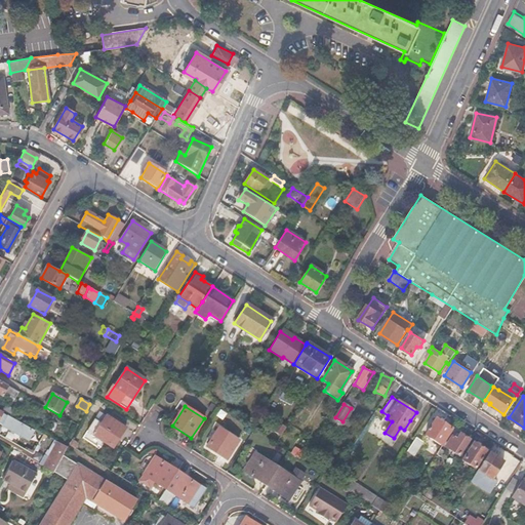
[(106,415),(99,411),(92,422),(98,427),(106,415)]
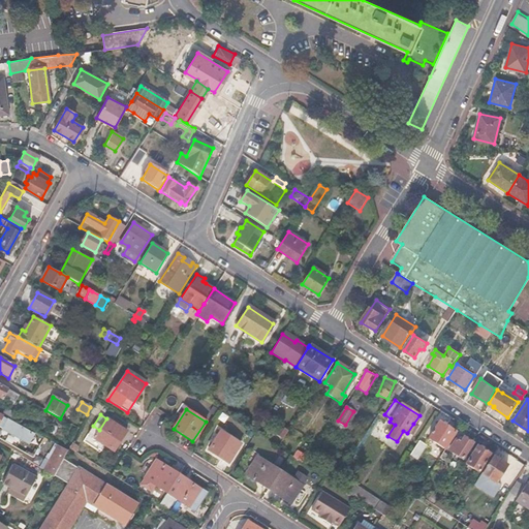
[(0,435),(0,443),(23,456),(22,458),(55,476),(63,460),(68,452),(58,446),(53,457),(29,444),(34,435),(0,415),(0,423),(4,426),(2,430),(8,433),(5,438),(0,435)]
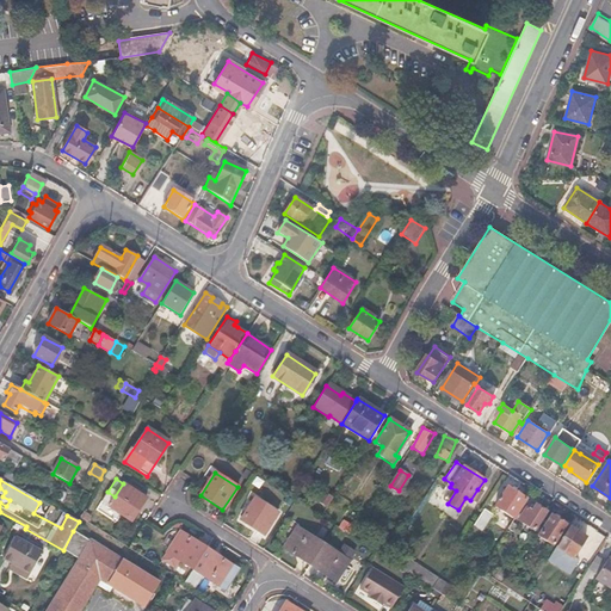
[(123,483),(115,497),(109,507),(130,522),(146,498),(123,483)]
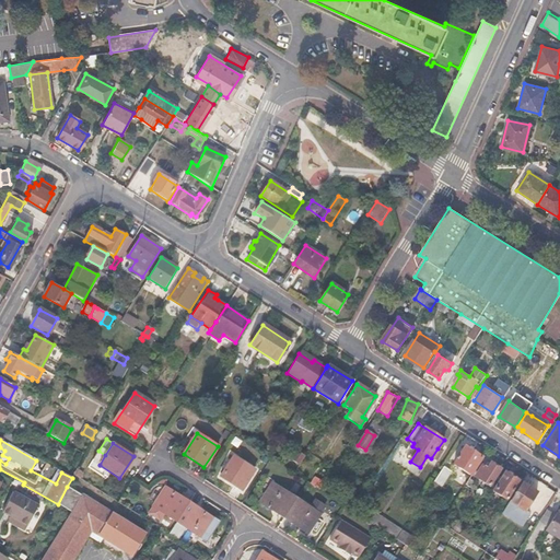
[(480,457),(464,446),(453,464),(469,475),(480,457)]
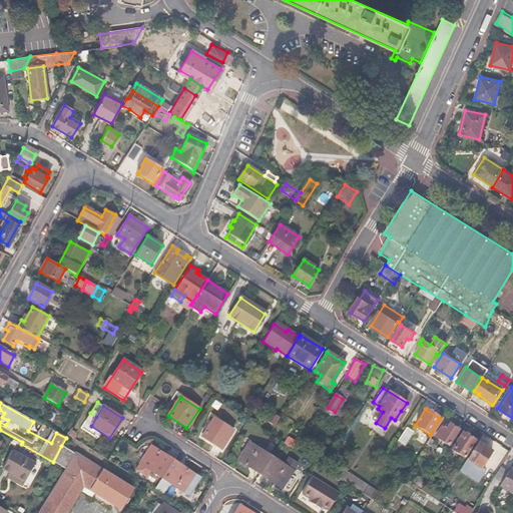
[(404,413),(401,411),(395,420),(398,422),(404,413)]
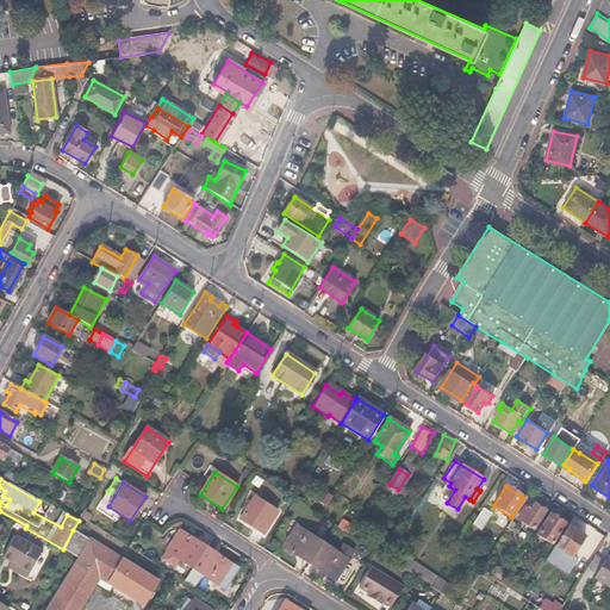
[(277,512),(254,497),(238,520),(261,535),(277,512)]
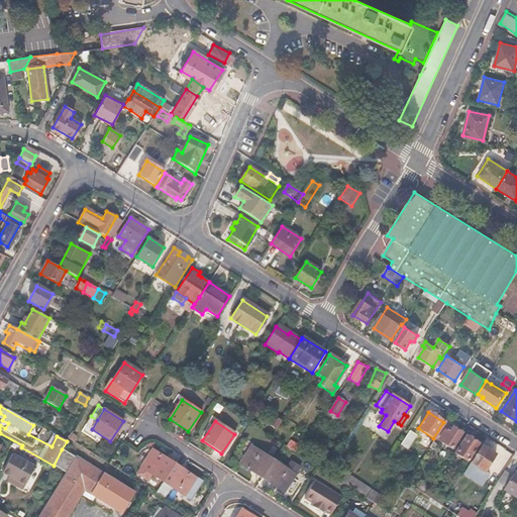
[(448,433),(444,430),(437,441),(450,449),(460,433),(452,427),(448,433)]
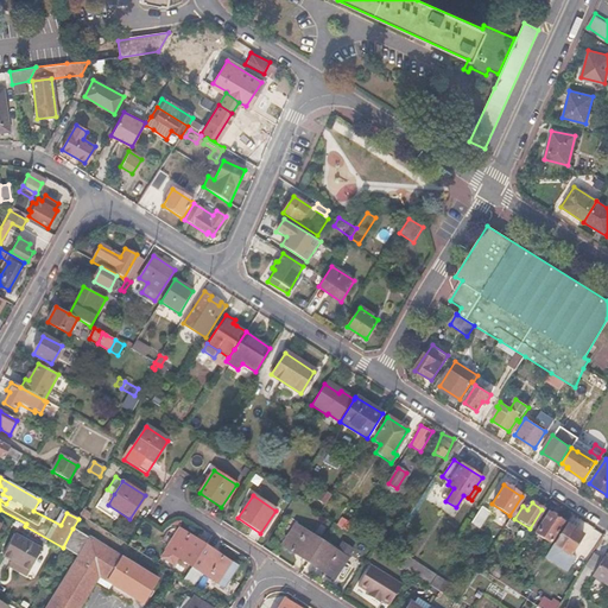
[(489,512),(481,506),(470,523),(479,527),(489,512)]
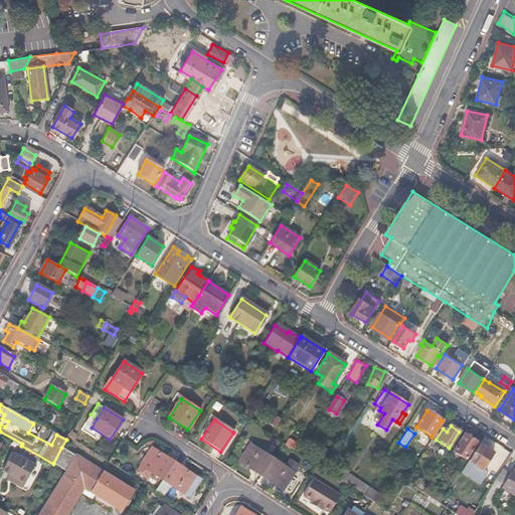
[(477,444),(464,435),(453,453),(466,461),(477,444)]
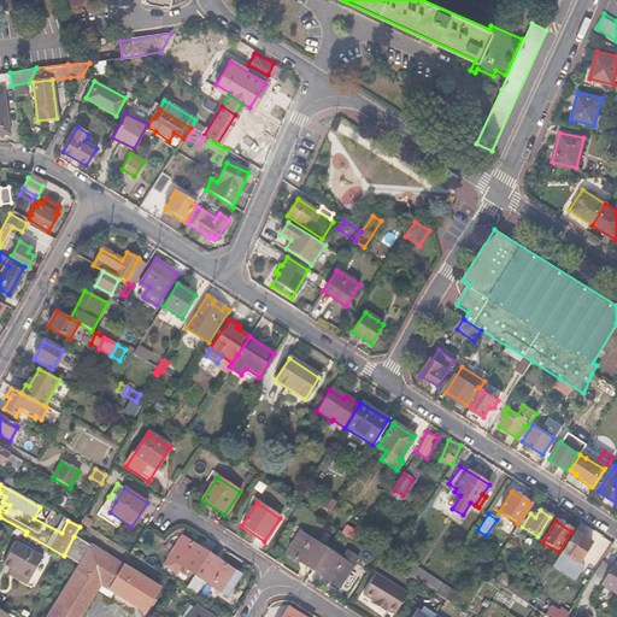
[(299,533),(286,554),(311,571),(325,550),(299,533)]
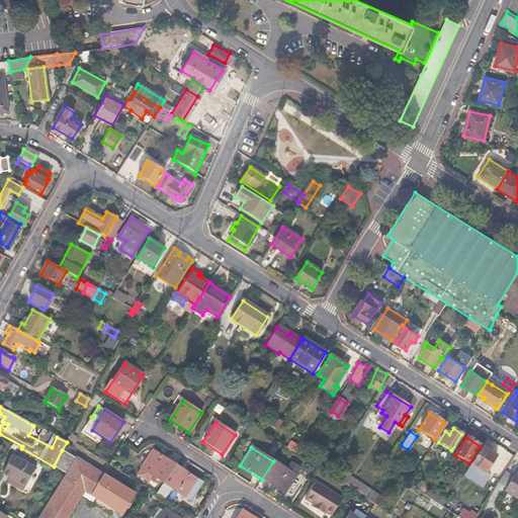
[(496,456),(482,447),(463,476),(482,488),(489,476),(486,473),(496,456)]
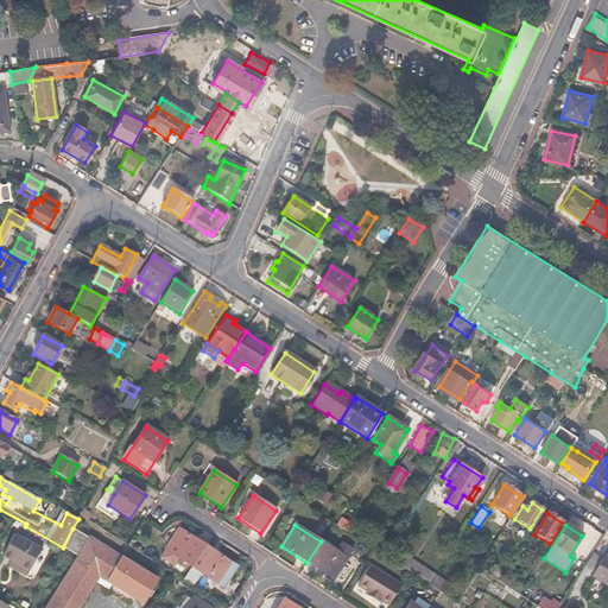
[(156,580),(73,529),(63,548),(78,556),(46,607),(77,607),(97,576),(141,603),(156,580)]
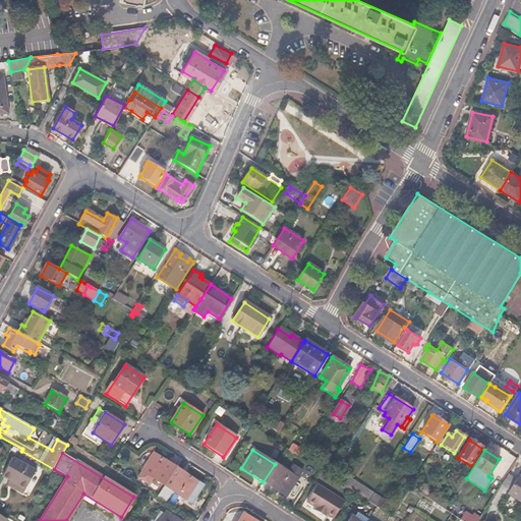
[(174,467),(154,454),(137,478),(147,484),(152,478),(163,485),(174,467)]
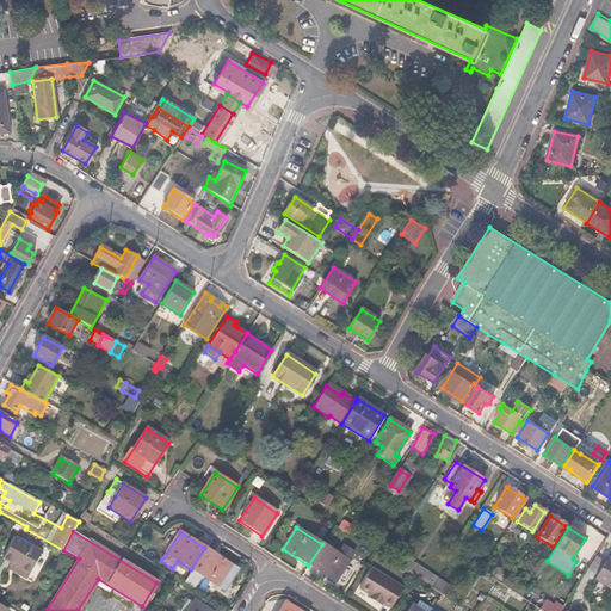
[(43,553),(17,538),(5,561),(17,566),(32,574),(43,553)]
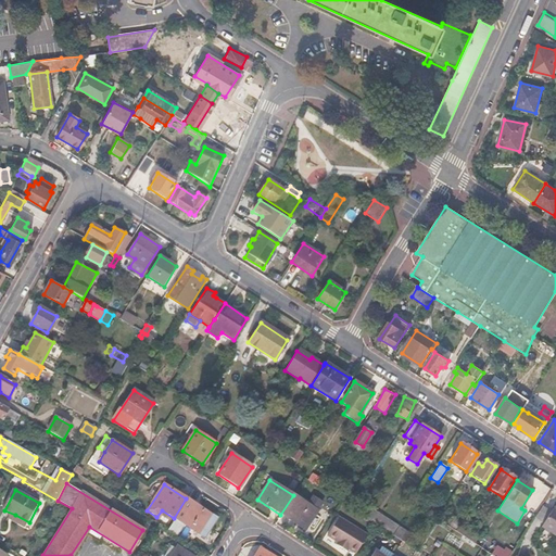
[(306,504),(293,495),(280,515),(303,530),(321,502),(312,495),(306,504)]
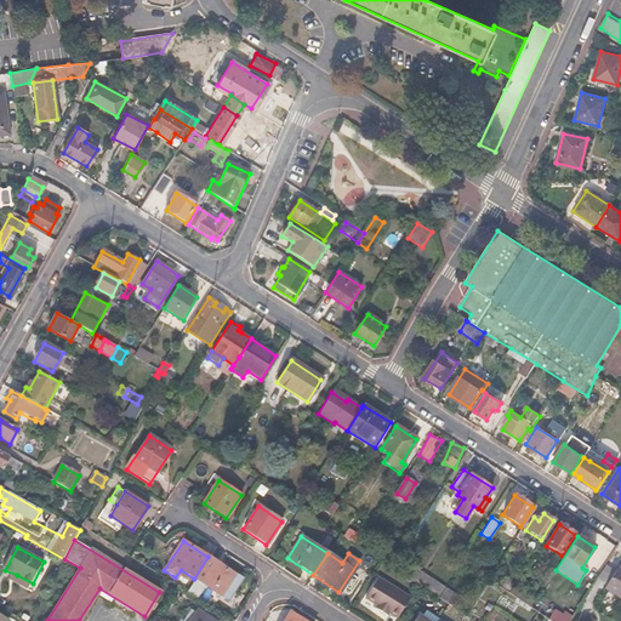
[(208,557),(194,579),(187,592),(198,599),(206,586),(228,600),(241,580),(208,557)]
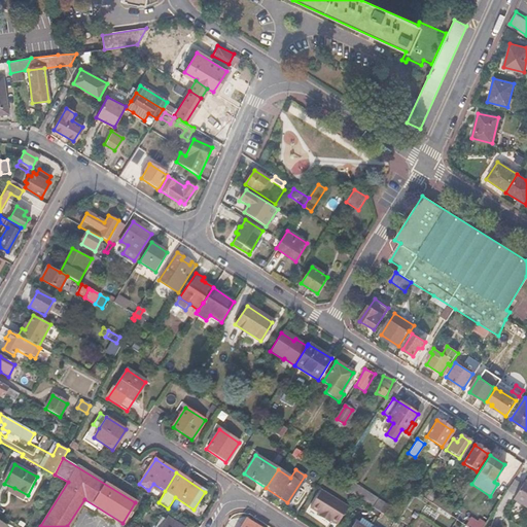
[(337,473),(331,481),(346,491),(351,483),(337,473)]
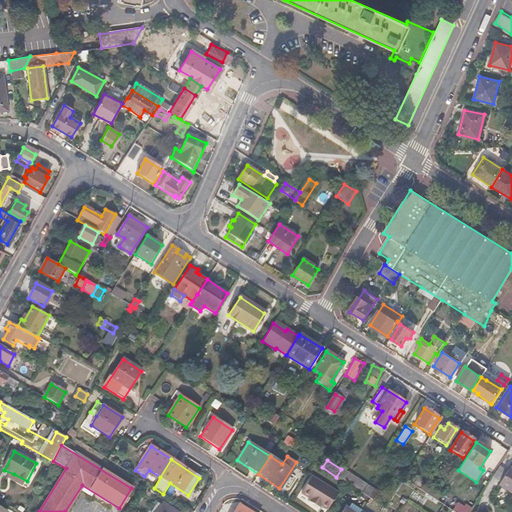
[(511,470),(509,468),(498,485),(511,493),(511,470)]
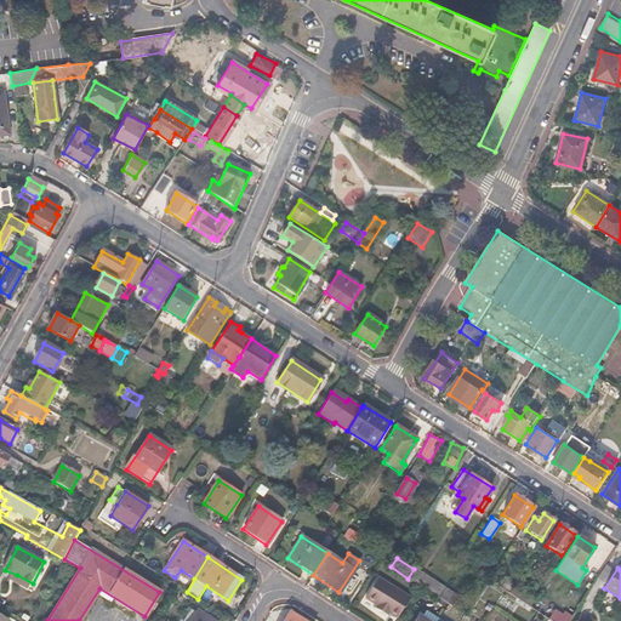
[(414,569),(408,579),(416,584),(422,587),(427,579),(414,569)]
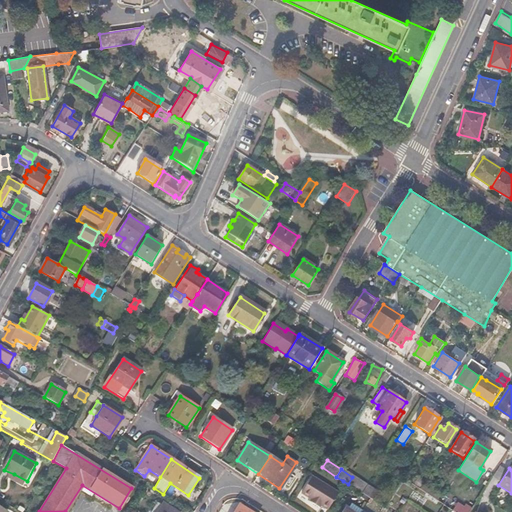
[(14,474),(11,479),(24,485),(27,481),(14,474)]
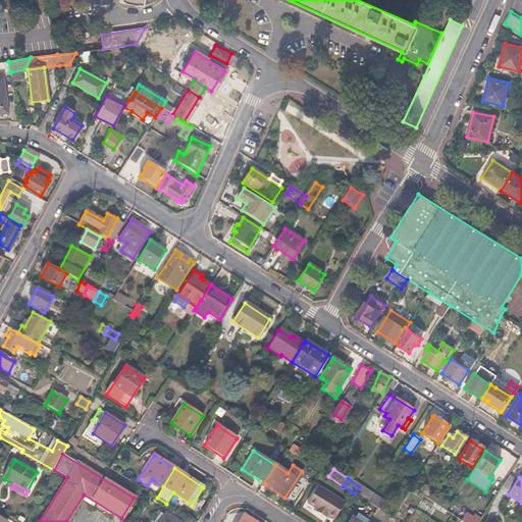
[(343,503),(318,486),(307,503),(317,509),(320,511),(319,513),(325,517),(326,515),(333,519),(343,503)]
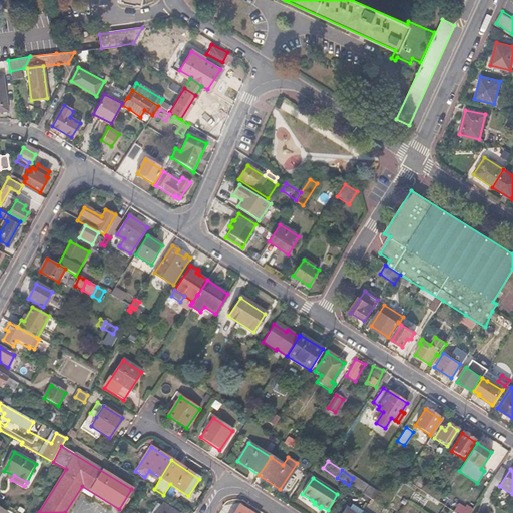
[(353,478),(349,485),(362,494),(367,486),(353,478)]
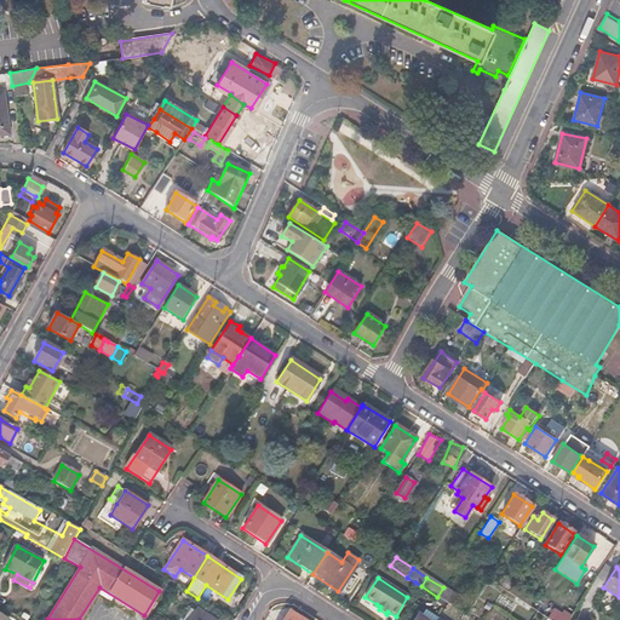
[(514,584),(504,578),(498,586),(509,593),(514,584)]
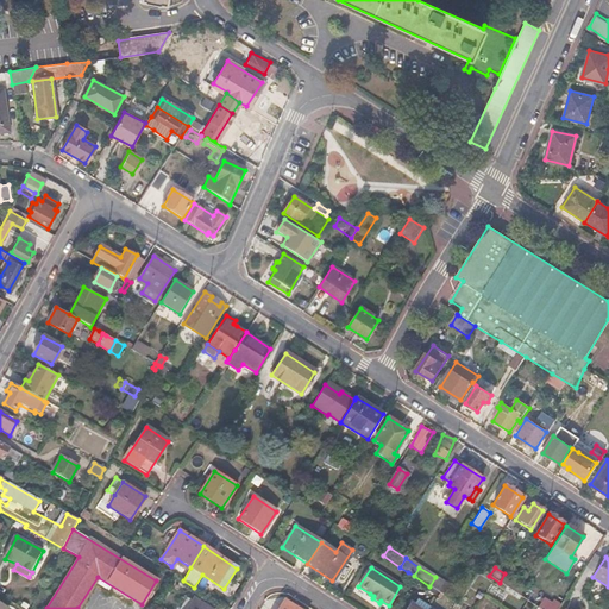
[(447,585),(435,577),(429,586),(439,592),(441,595),(447,585)]
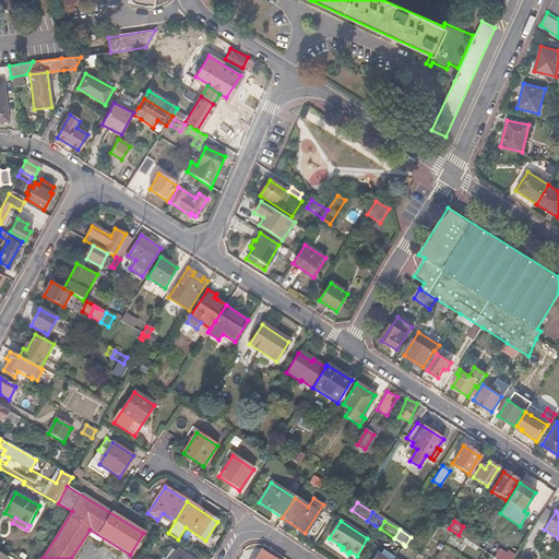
[(499,548),(492,558),(494,558),(511,558),(512,557),(499,548)]
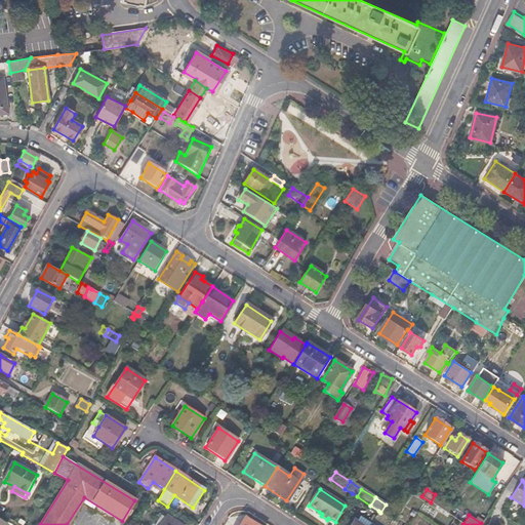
[(180,524),(166,516),(160,524),(180,524)]
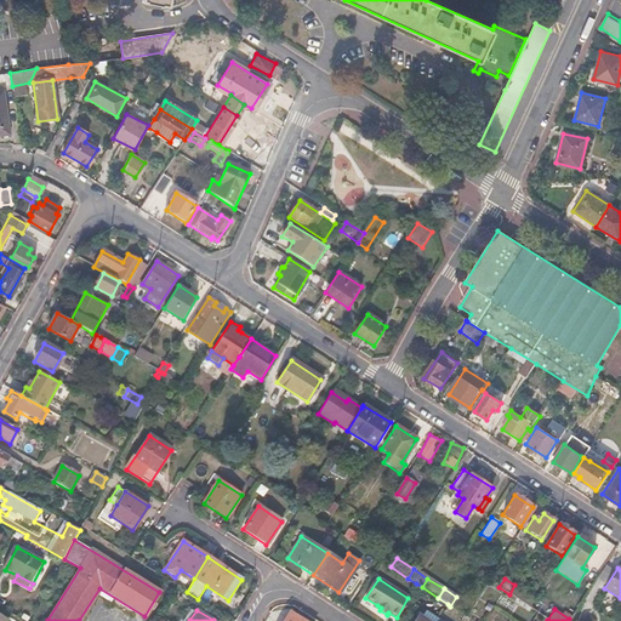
[(412,620),(439,620),(422,610),(419,617),(416,616),(412,620)]
